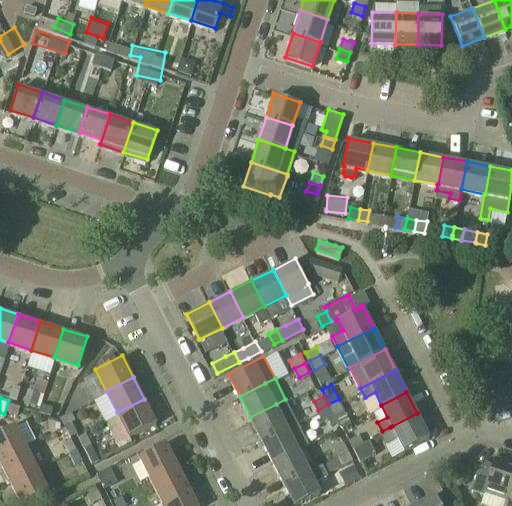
[(155,421),(144,399),(117,412),(129,435),(155,421)]
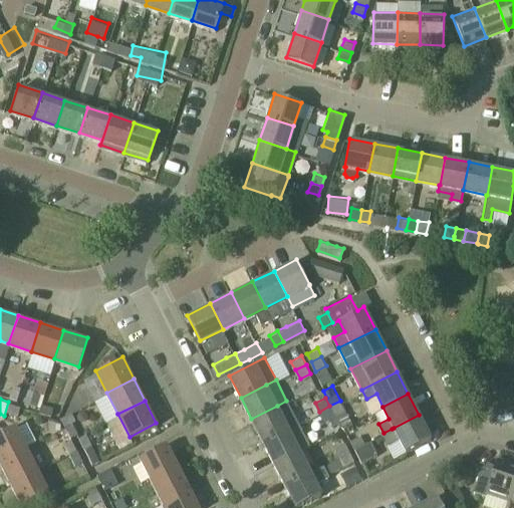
[(329,406),(334,416),(335,415),(345,410),(340,401),(329,406)]
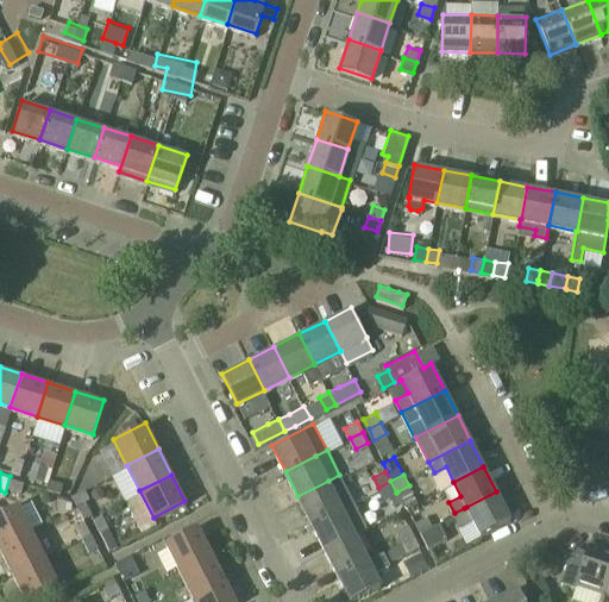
[(311,522),(341,507),(340,505),(350,500),(339,477),(328,482),(328,481),(297,496),(311,522)]
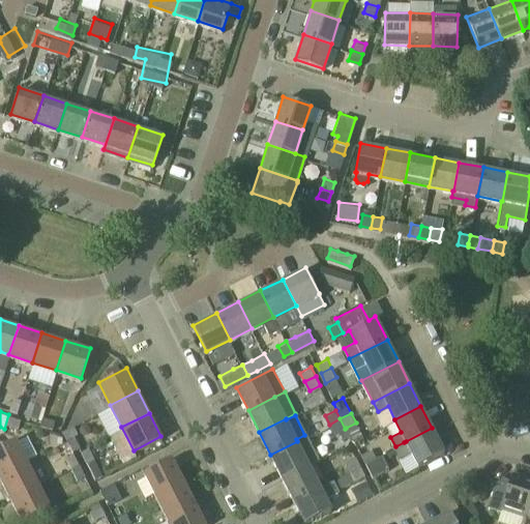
[(345,429),(340,418),(329,425),(334,434),(345,429)]
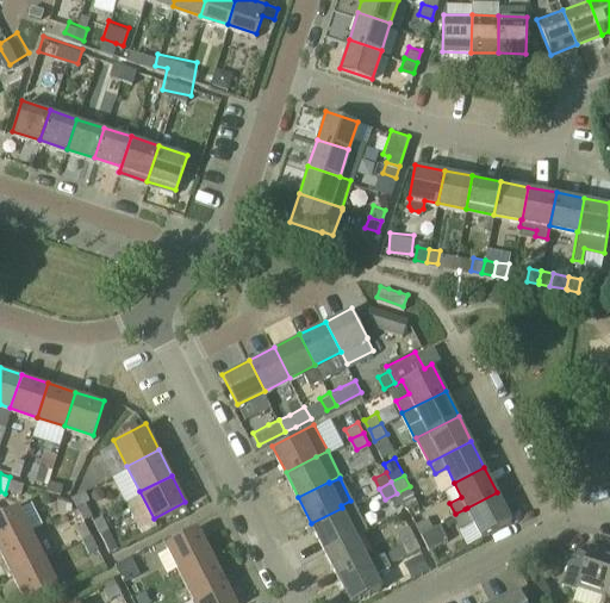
[(85,488),(72,493),(76,503),(85,498),(89,496),(85,488)]
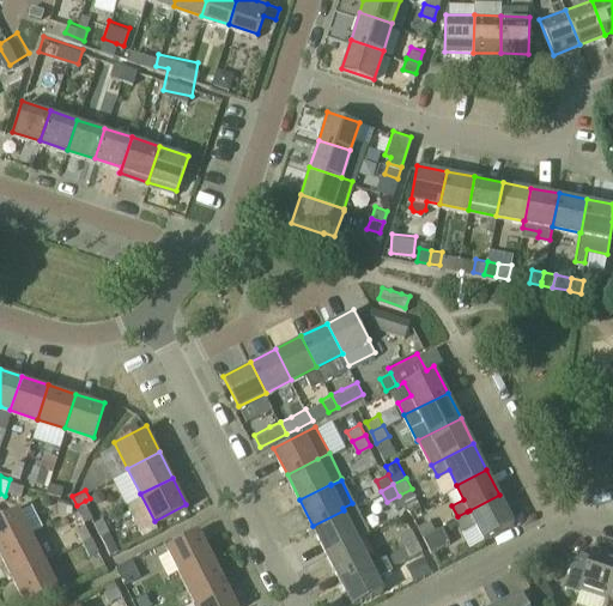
[(514,521),(499,495),(469,510),(467,511),(457,516),(463,528),(475,522),(483,537),(514,521)]
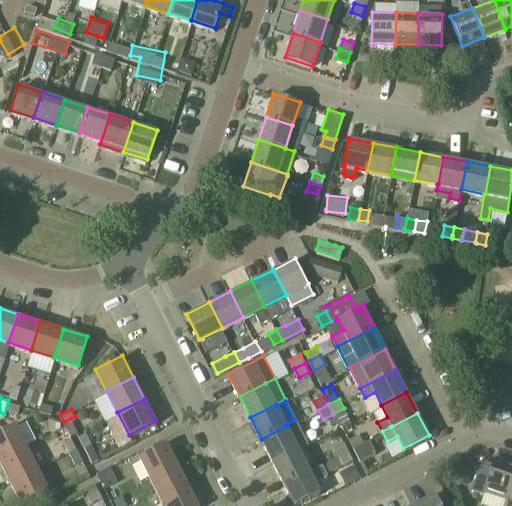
[(272,460),(297,447),(308,442),(297,421),(287,426),(261,439),(272,460)]
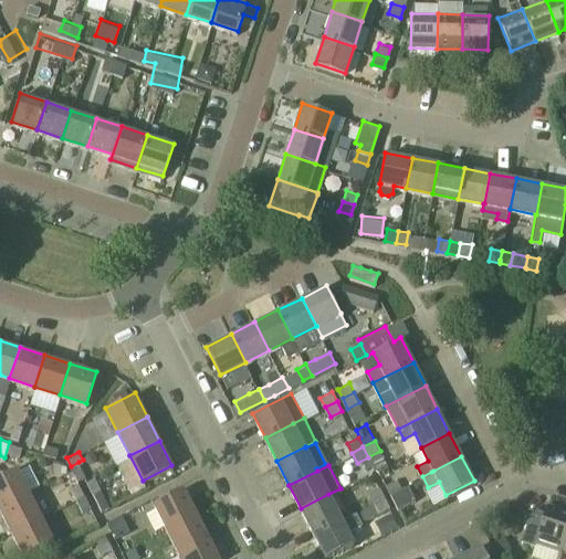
[(0,505),(29,492),(17,466),(0,474),(0,505)]
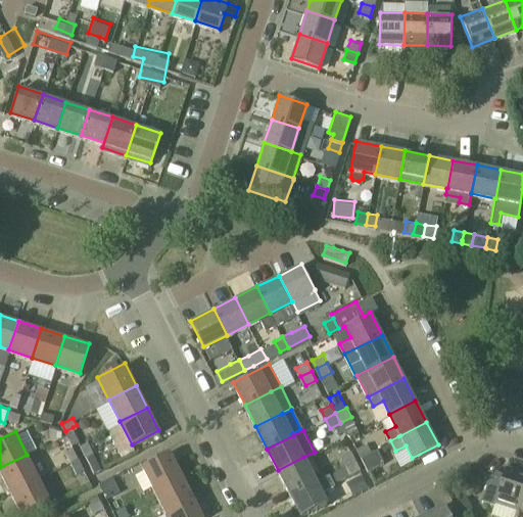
[(87,439),(80,443),(86,455),(93,451),(87,439)]
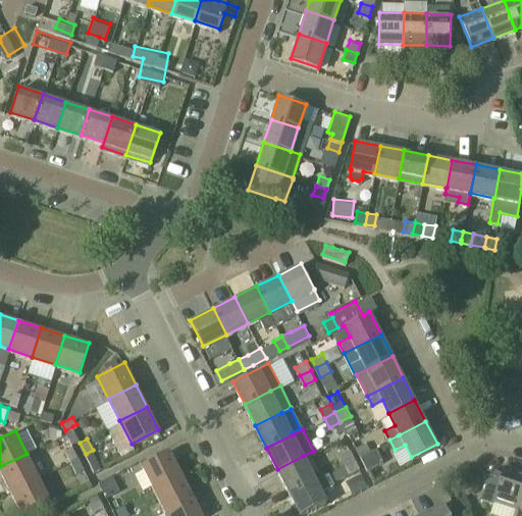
[(356,446),(360,455),(371,449),(366,441),(356,446)]
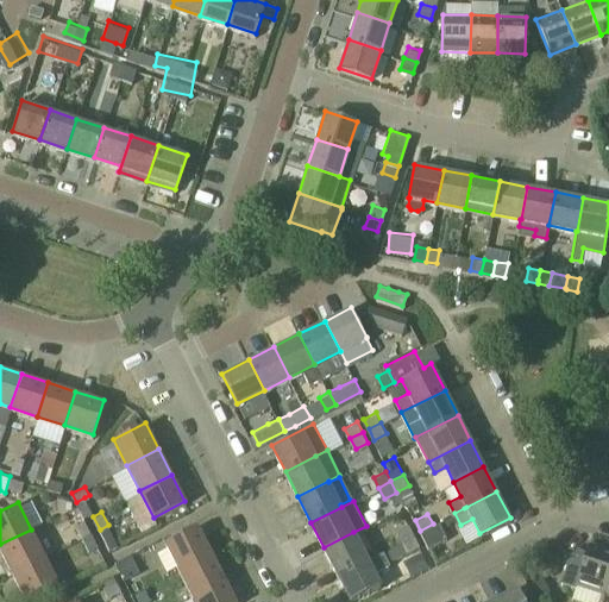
[(85,519),(75,524),(82,537),(90,532),(85,519)]
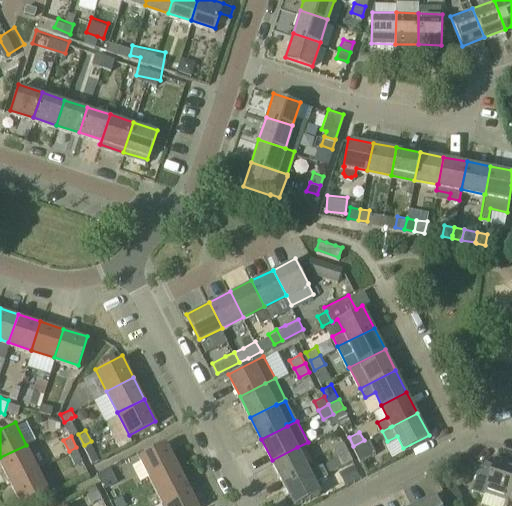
[(369,437),(364,440),(353,446),(360,459),(376,450),(369,437)]
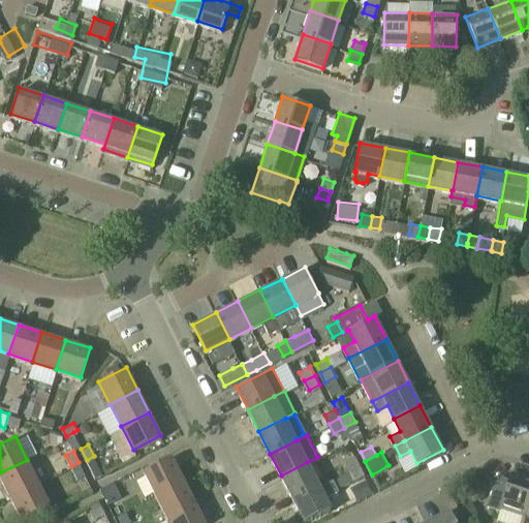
[(360,463),(355,455),(344,460),(348,469),(360,463)]
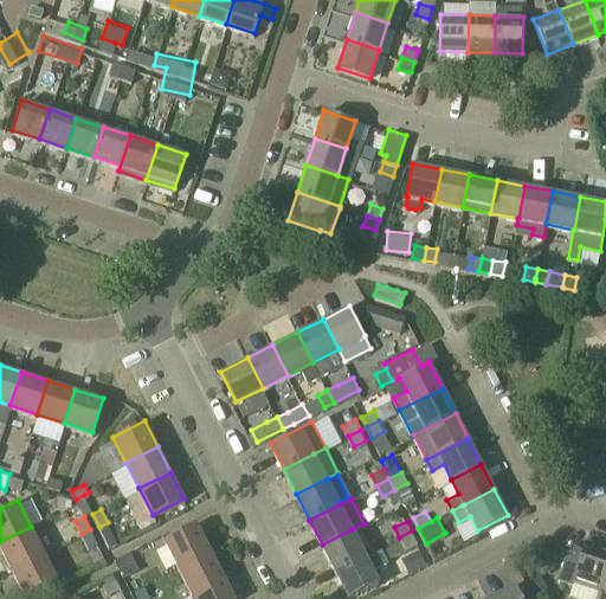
[(178,565),(210,548),(195,522),(165,538),(178,565)]
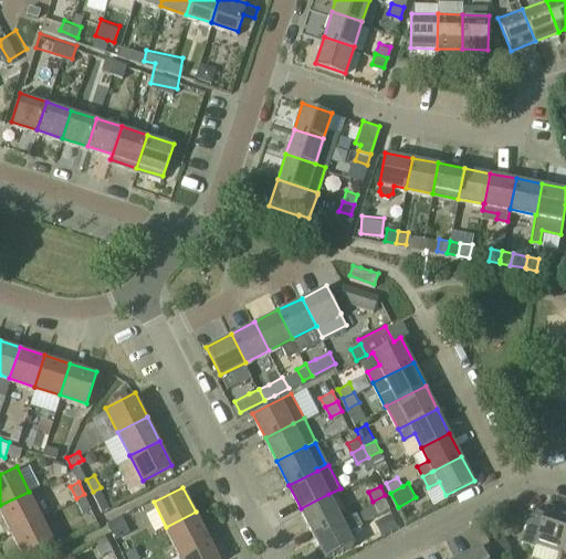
[(0,508),(11,530),(41,515),(29,492),(0,505),(0,508)]
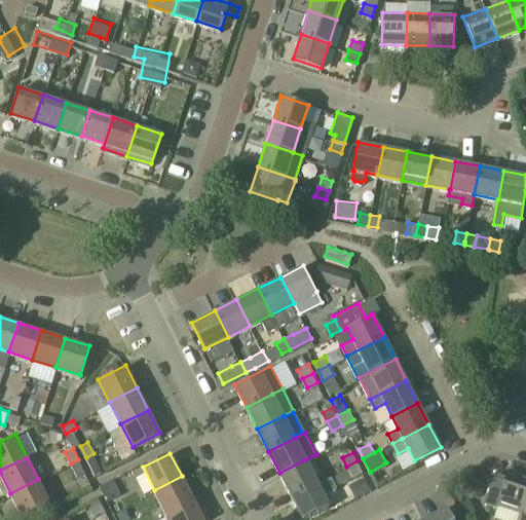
[(78,459),(71,463),(76,475),(84,471),(78,459)]
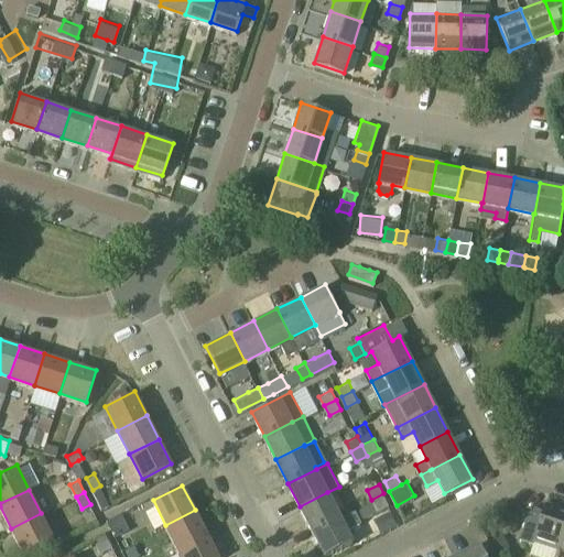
[(312,531),(339,516),(327,492),(300,506),(312,531)]
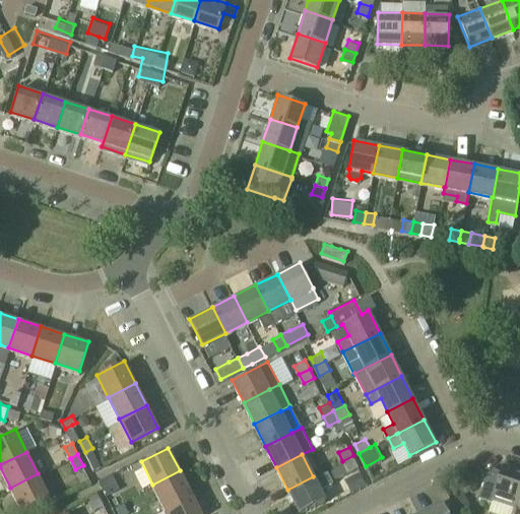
[(353,455),(342,461),(347,470),(359,464),(353,455)]
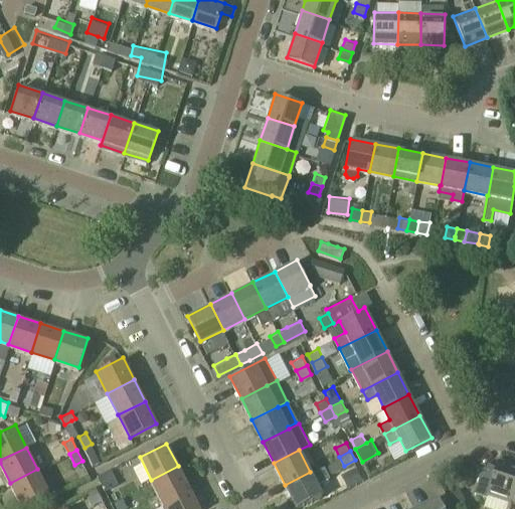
[(331,472),(344,466),(340,458),(327,464),(331,472)]
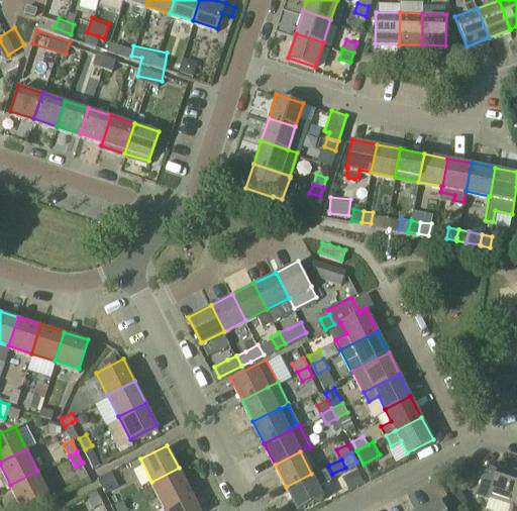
[(511,500),(516,480),(516,466),(500,461),(496,472),(484,468),(476,493),(489,497),(490,493),(511,500)]
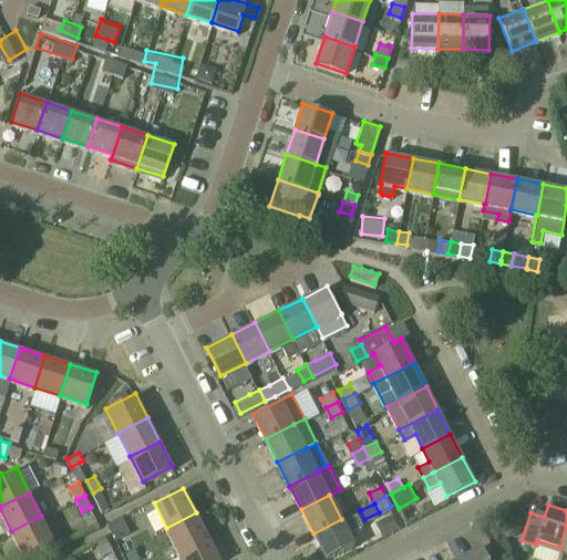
[(357,511),(341,519),(313,533),(326,558),(354,543),(348,531),(363,524),(357,511)]
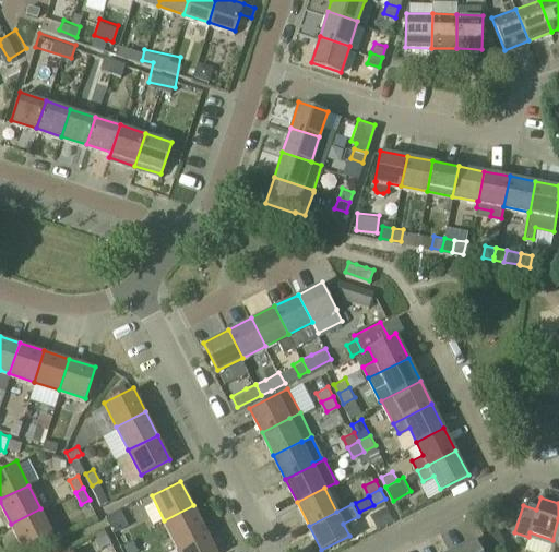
[(176,543),(205,528),(193,505),(164,520),(176,543)]
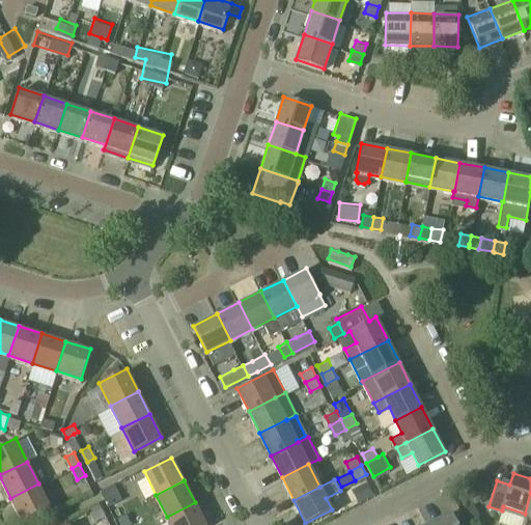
[(10,498),(22,521),(50,506),(38,484),(10,498)]
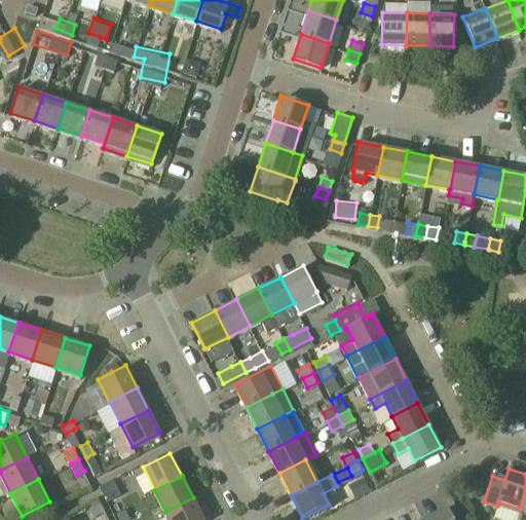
[(165,512),(168,519),(203,519),(193,497),(165,512)]
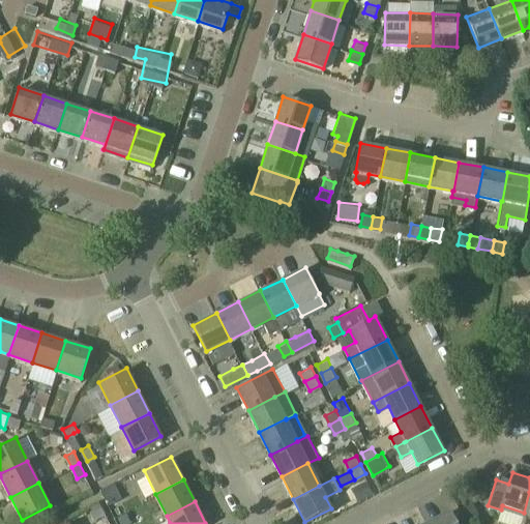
[(471,501),(460,507),(465,518),(476,513),(471,501)]
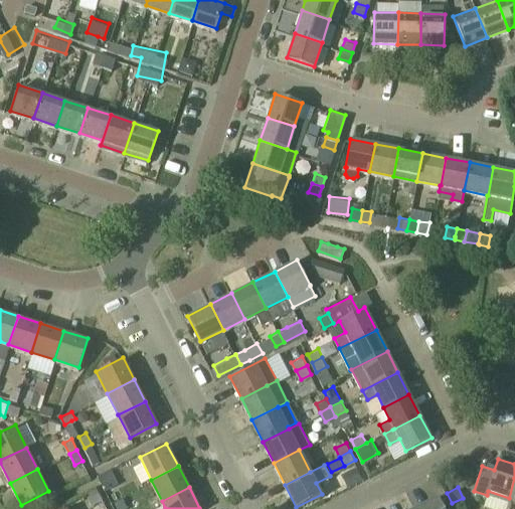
[(103,498),(99,491),(88,496),(92,503),(103,498)]
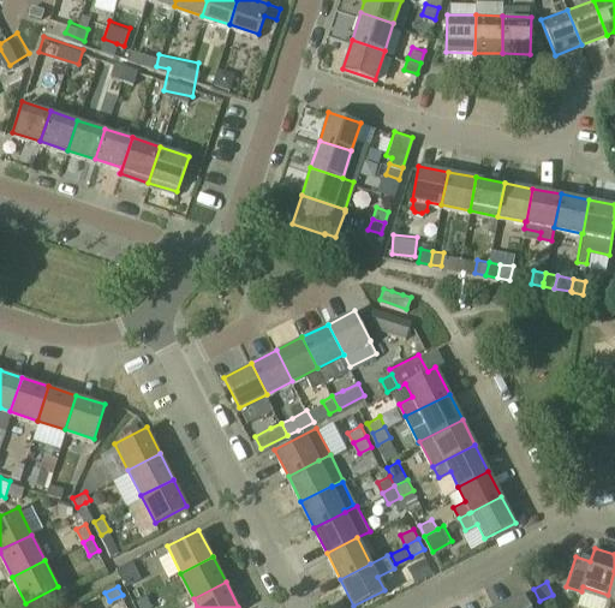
[(496,606),(496,607),(530,607),(523,592),(496,606)]
